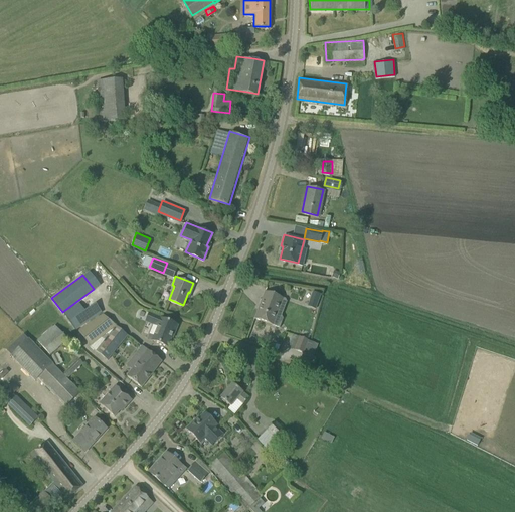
[(273,323),(280,326),(283,316),(276,313),(283,296),(265,289),(254,316),(273,323)]
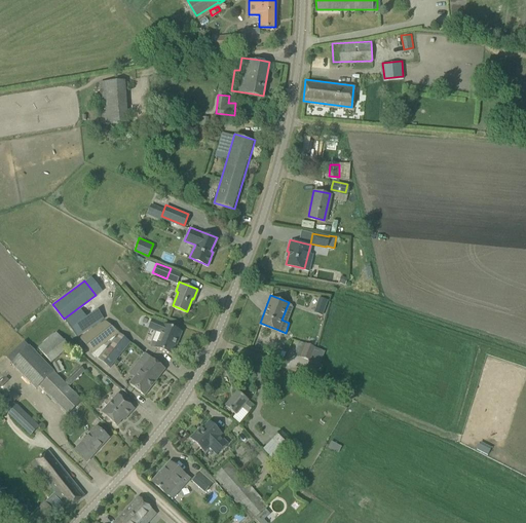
[(320,295),(313,310),(323,313),(328,298),(320,295)]
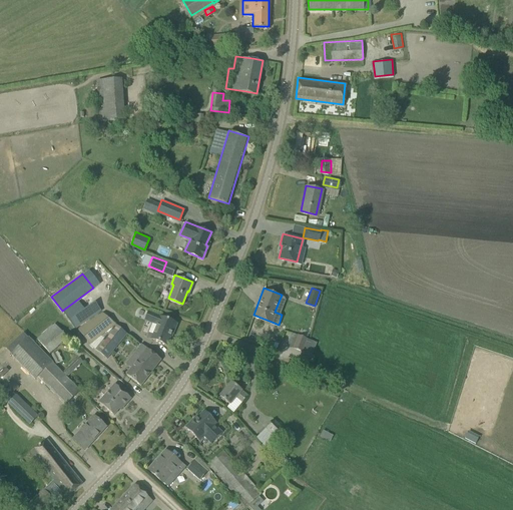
[(78,300),(64,310),(75,327),(101,309),(95,300),(84,308),(78,300)]
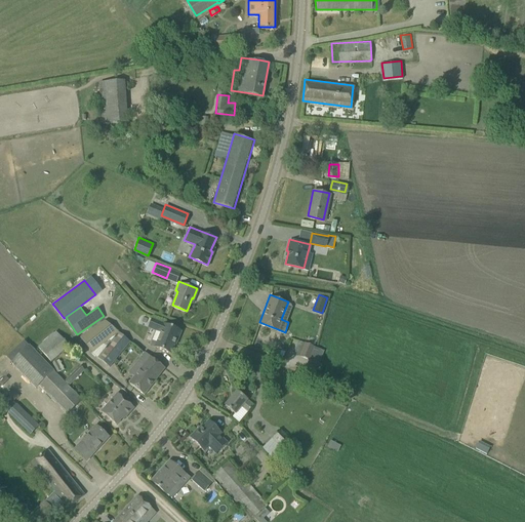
[(118,331),(118,330),(105,318),(79,334),(93,353),(93,352),(110,365),(129,340),(118,331)]
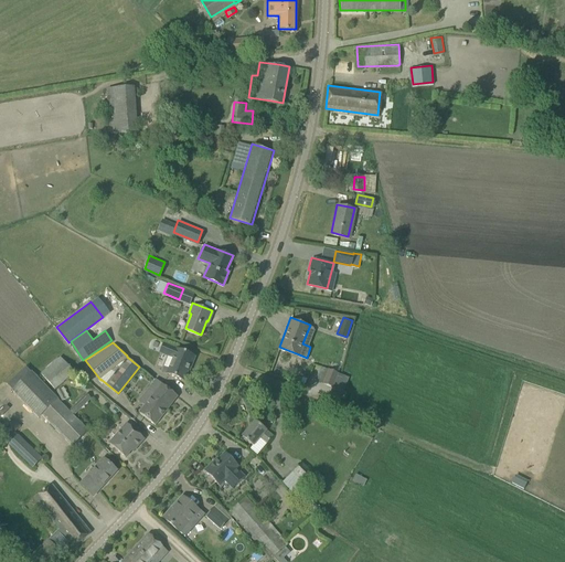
[(194,354),(176,347),(172,356),(168,354),(163,364),(168,367),(166,371),(183,379),(189,364),(190,364),(194,354)]
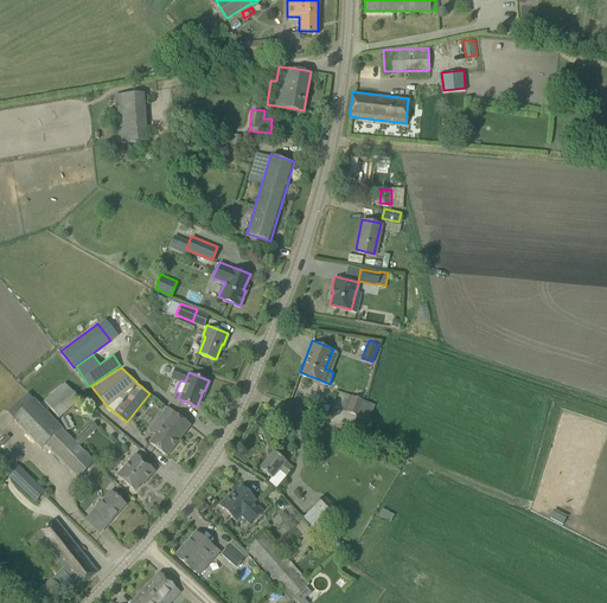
[(78,398),(64,382),(44,399),(58,416),(78,398)]
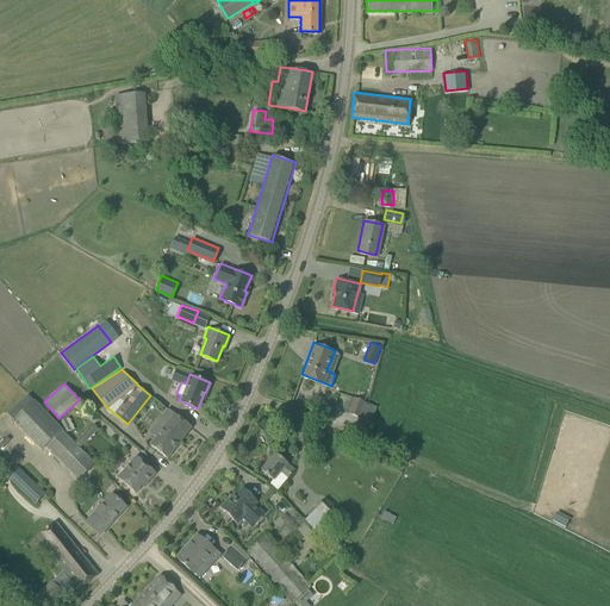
[(377,405),(354,395),(348,412),(359,416),(355,424),(367,429),(377,405)]
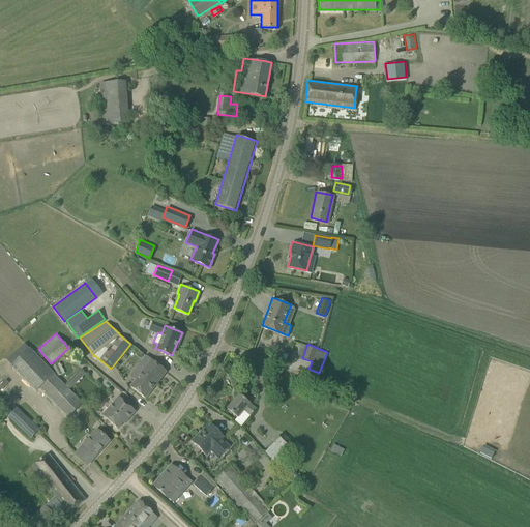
[(64,382),(30,346),(11,364),(36,390),(39,387),(67,416),(83,402),(69,387),(86,372),(81,367),(64,382)]
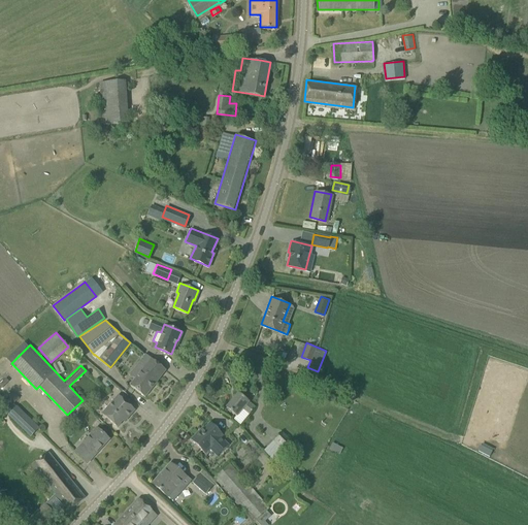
[(135,376),(130,384),(136,389),(144,395),(165,369),(143,353),(142,354),(143,355),(134,366),(140,370),(135,376)]
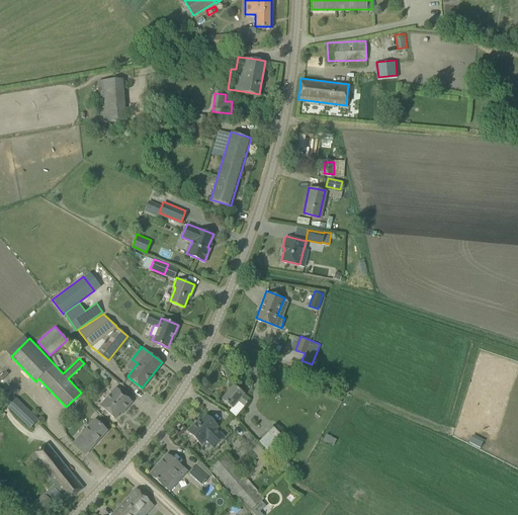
[(230,410),(236,415),(245,405),(244,404),(249,398),(234,384),(222,398),(232,407),(230,410)]
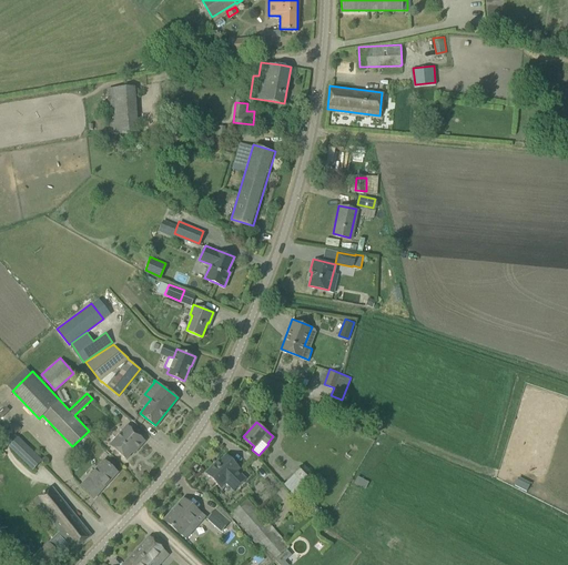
[(144,439),(135,432),(127,424),(110,444),(118,450),(125,457),(137,445),(138,446),(144,439)]
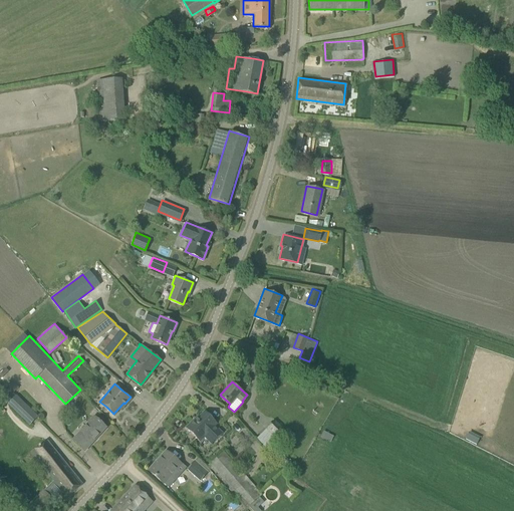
[(37,415),(16,395),(8,403),(30,423),(37,415)]
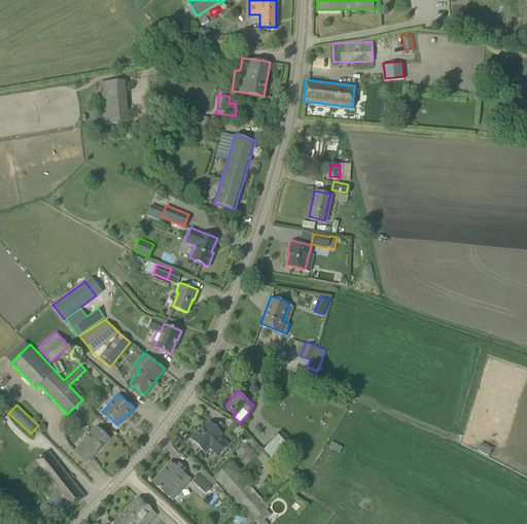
[(205,451),(209,447),(216,454),(219,451),(229,443),(220,435),(222,433),(209,420),(202,427),(201,426),(190,437),(205,451)]
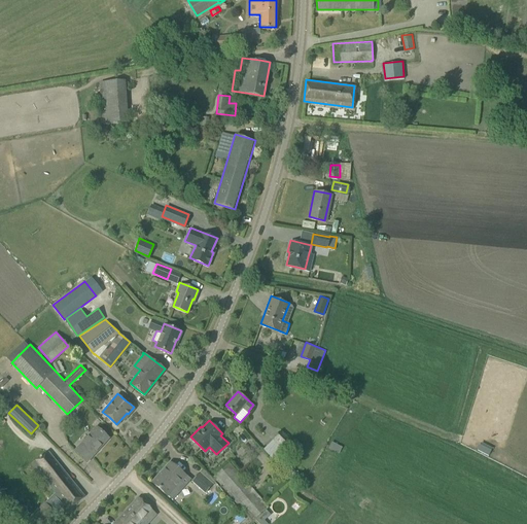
[(86,460),(108,437),(97,426),(76,451),(86,460)]
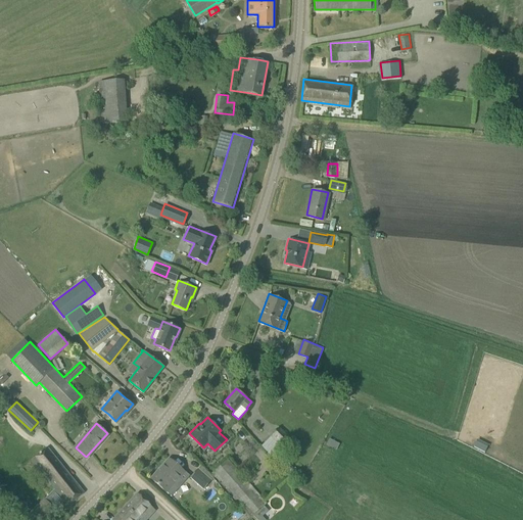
[(279,426),(262,444),(289,475),(296,470),(284,457),(283,458),(281,456),(282,456),(279,454),(281,452),(279,451),(282,446),(288,440),(289,439),(291,437),(279,426)]
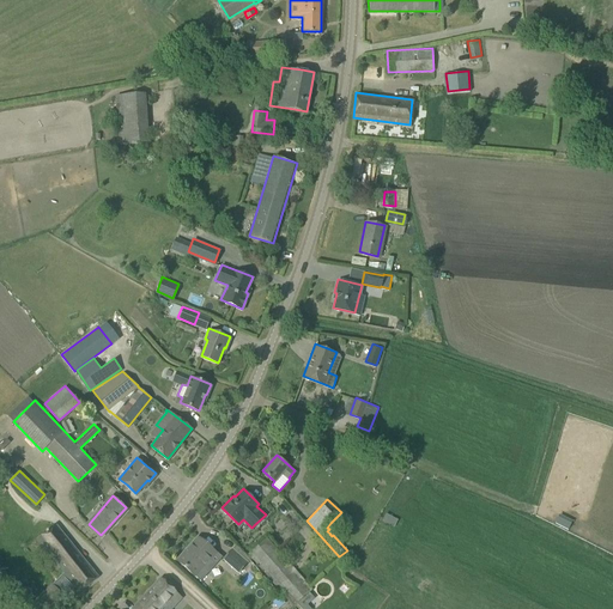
[(55,524),(38,539),(80,589),(97,576),(55,524)]
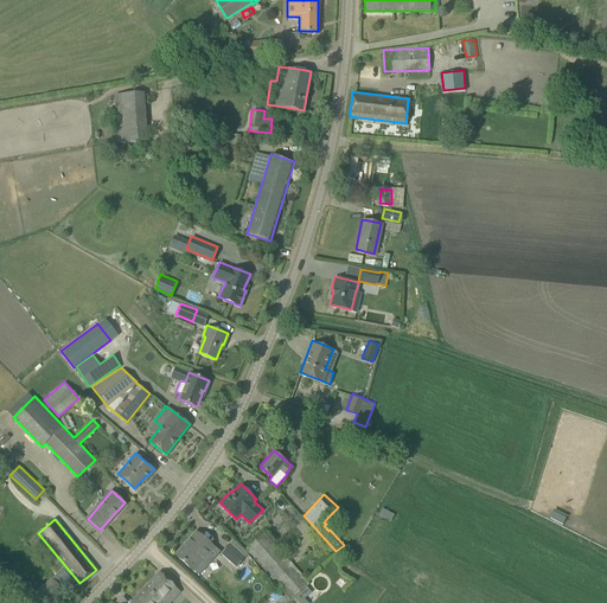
[(213,546),(204,538),(196,530),(176,553),(184,560),(197,573),(206,563),(205,562),(217,550),(212,546),(213,546)]
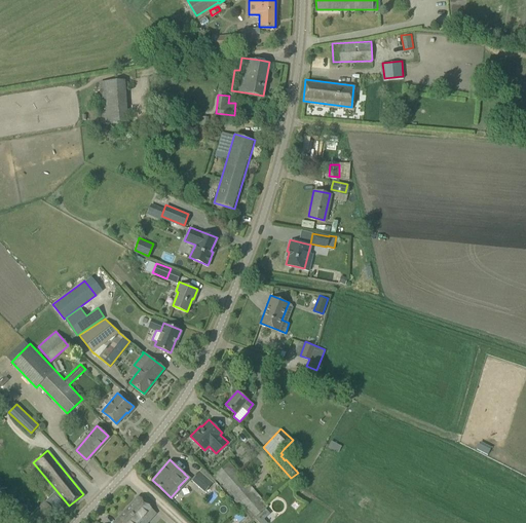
[(268,505),(229,459),(213,474),(253,518),(268,505)]
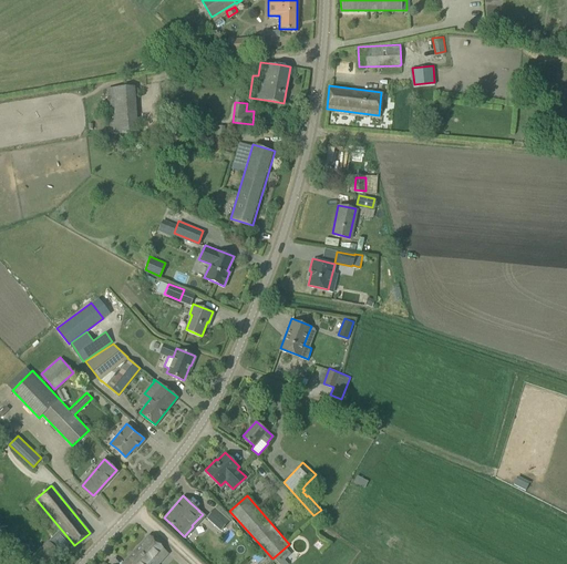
[(206,515),(220,529),(229,520),(215,506),(206,515)]
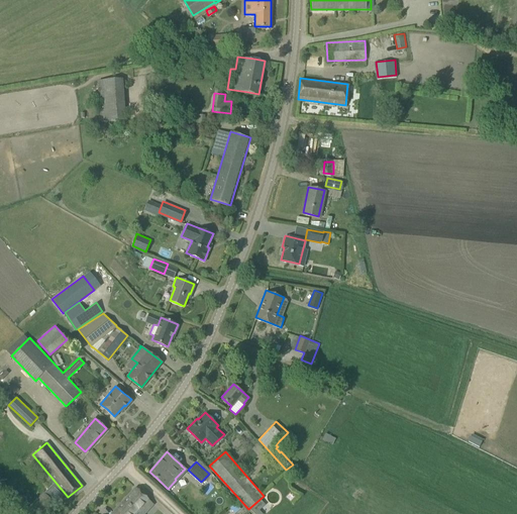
[(123,499),(138,513),(141,513),(146,509),(142,505),(148,499),(152,502),(135,486),(123,499)]
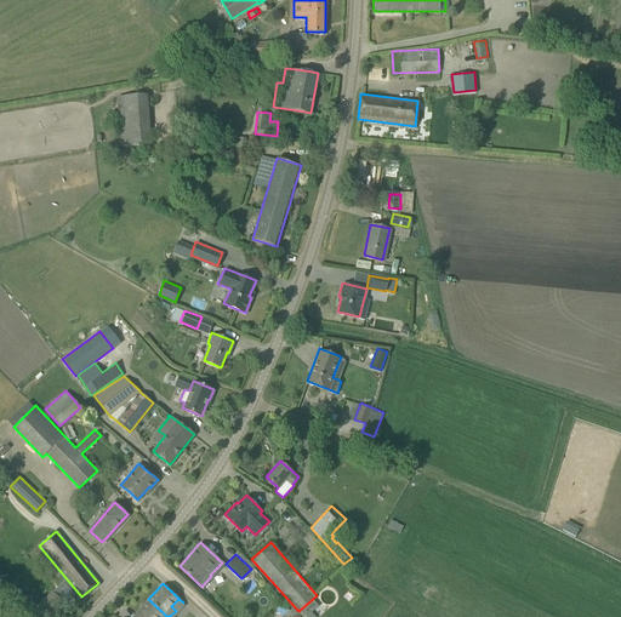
[(52,616),(67,604),(52,588),(27,615),(29,616),(52,616)]
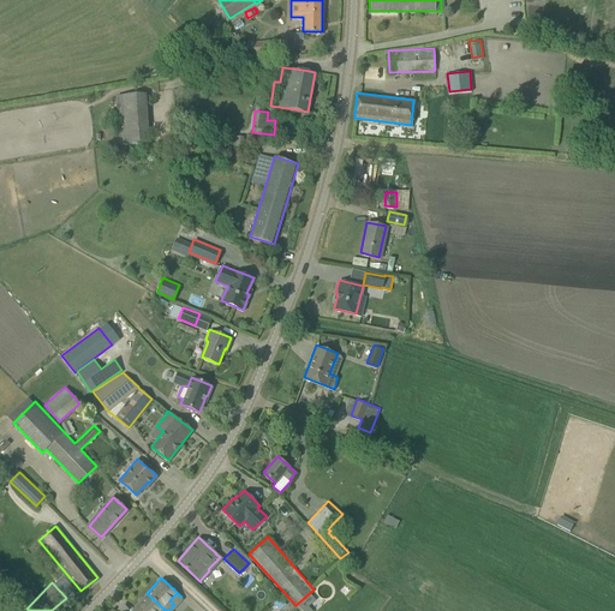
[(165,610),(147,593),(132,610),(133,610),(165,610)]
